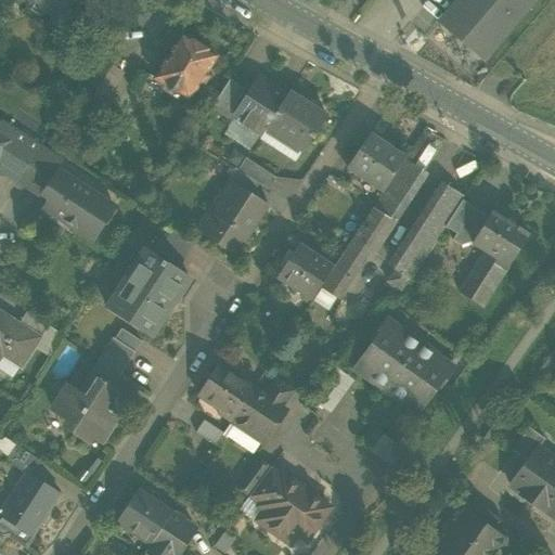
[(73,0),(28,0),(60,21),(73,0)]
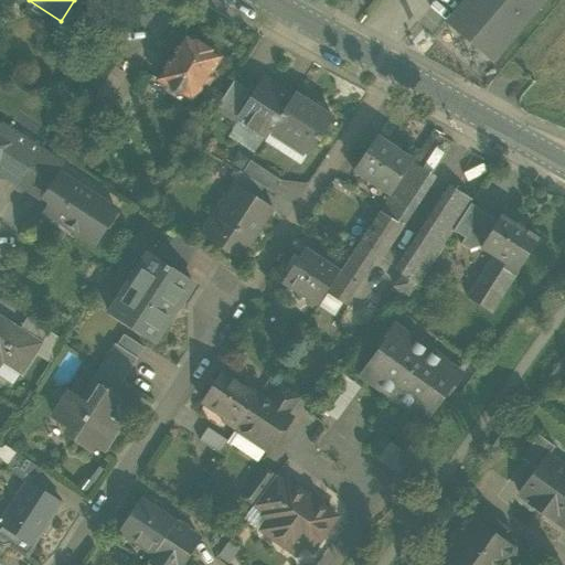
[(491,62),(543,0),(466,0),(447,24),(491,62)]
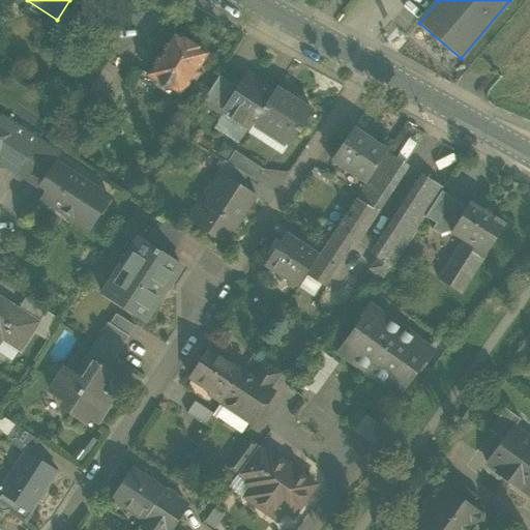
[(173,35),(148,76),(169,88),(180,95),(205,54),(203,53),(203,50),(193,43),(189,45),(173,35)]
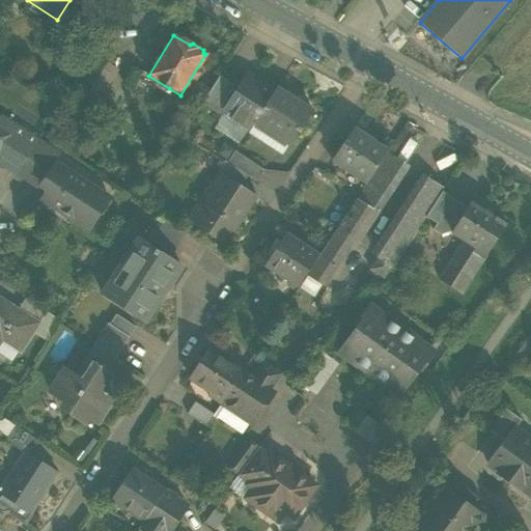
[(274,91),(247,75),(223,111),(249,128),(253,122),(274,91)]
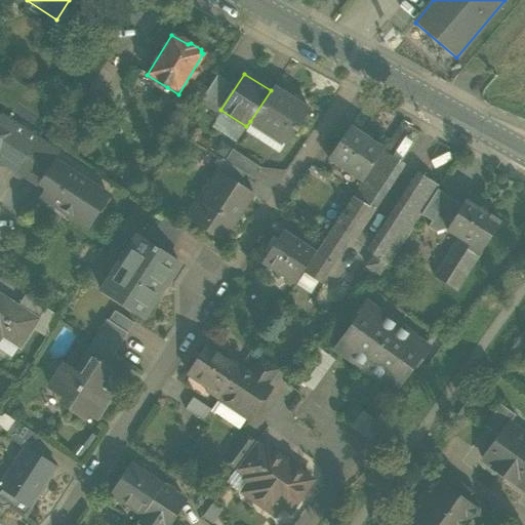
[(167,87),(147,75),(139,87),(159,99),(167,87)]
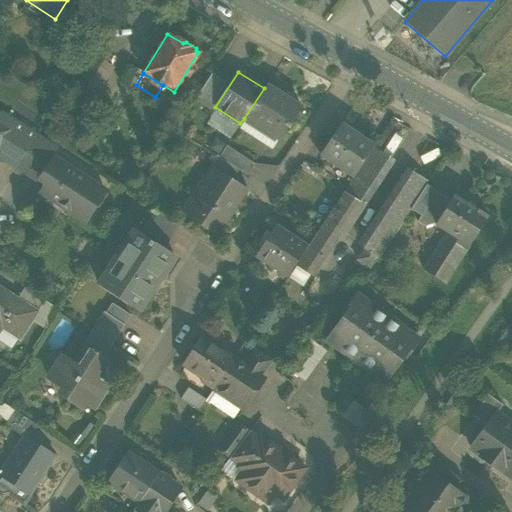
[(211,74),(194,99),(209,109),(225,83),(211,74)]
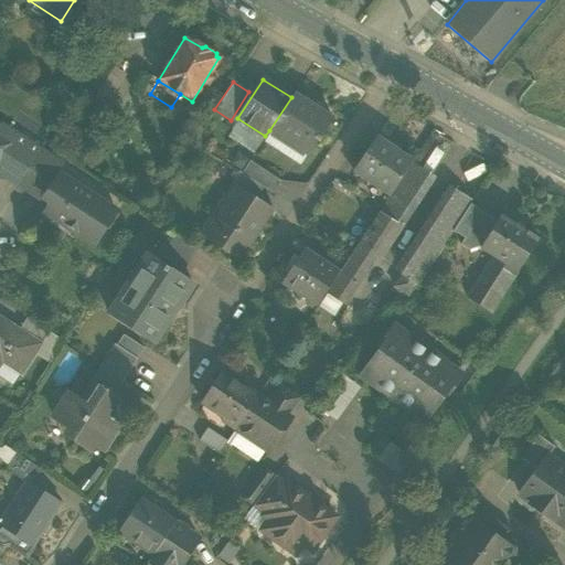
[(332,119),(294,94),(291,97),(269,130),(308,155),(317,140),(318,141),(332,119)]
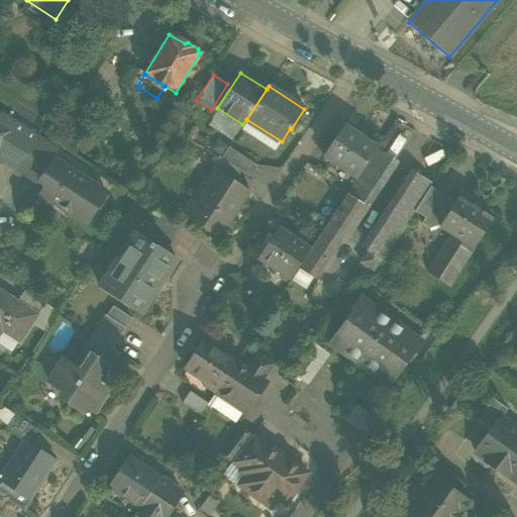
[(349,189),(346,193),(363,203),(392,159),(382,151),(400,123),(395,121),(377,148),(349,189)]
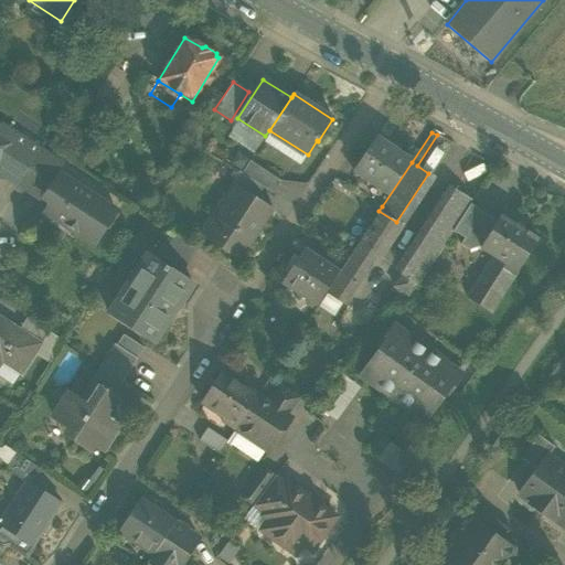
[(0,160),(11,145),(0,137),(0,160)]
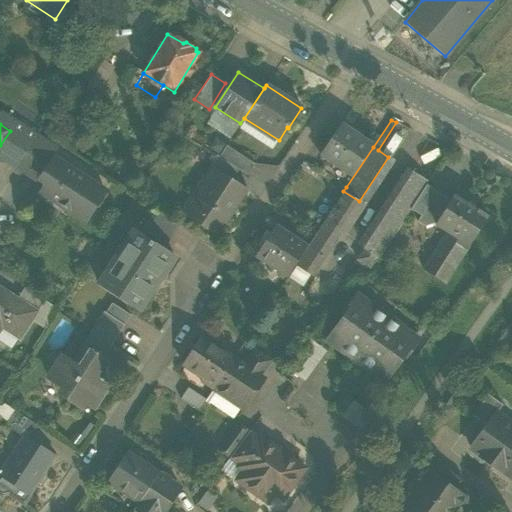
[(373,147),(340,125),(321,154),(329,160),(353,176),(373,147)]
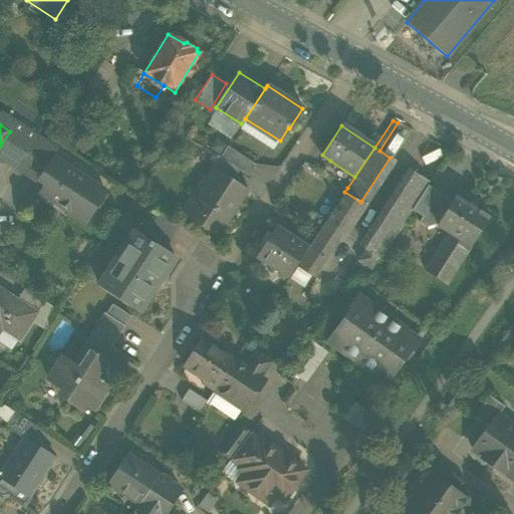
[(36,135),(17,165),(28,172),(47,142),(36,135)]
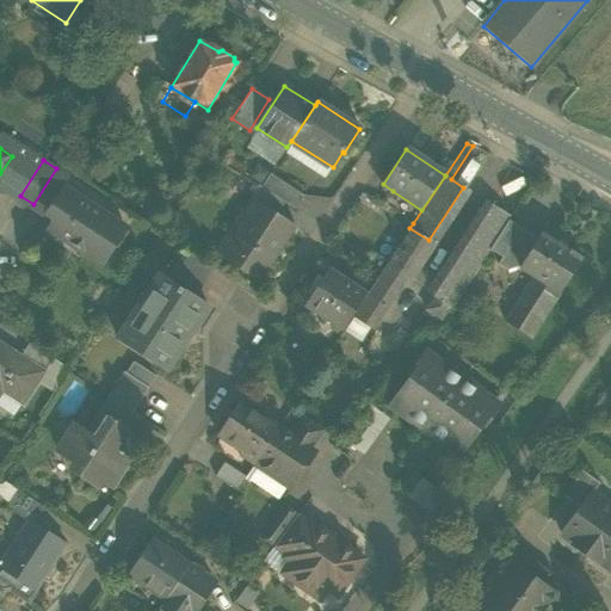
[(125,230),(60,187),(67,176),(56,168),(34,204),(54,217),(48,228),(103,264),(115,246),(109,242),(118,227),(124,232),(125,230)]
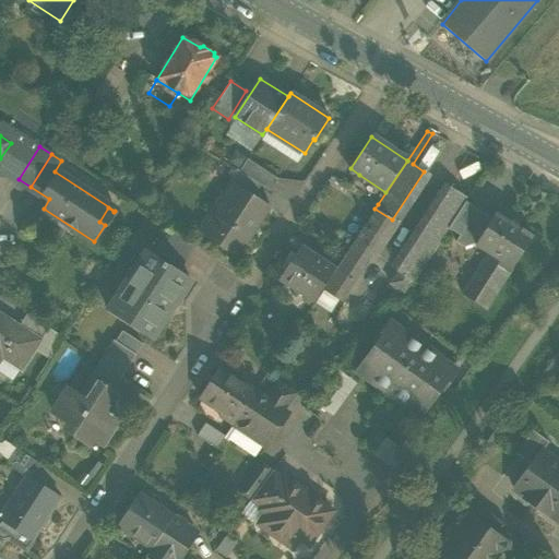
[(277,179),(247,159),(239,171),(260,185),(270,191),(277,179)]
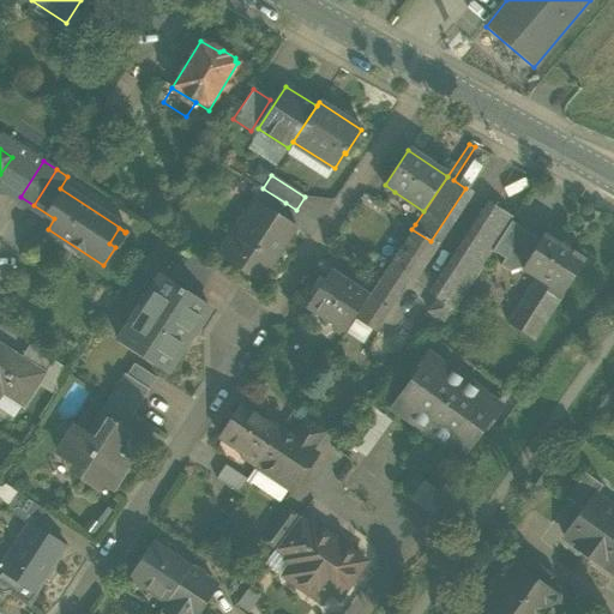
[(263,188),(259,186),(251,199),(258,204),(259,203),(278,215),(286,203),(263,188)]
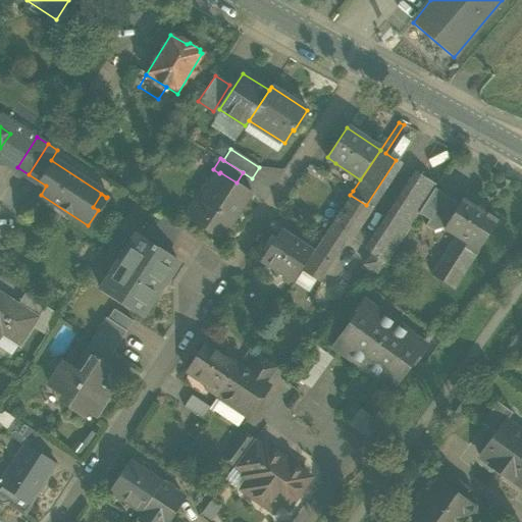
[(360,179),(335,163),(328,174),(353,191),(360,179)]
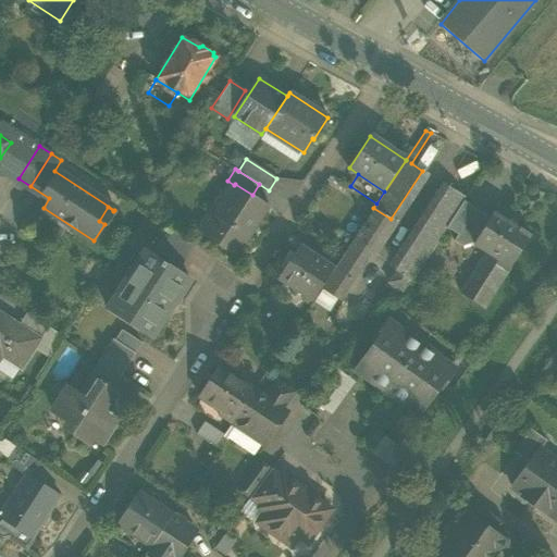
[(442,183),(388,265),(396,270),(412,280),(422,264),(463,201),(466,198),(442,183)]
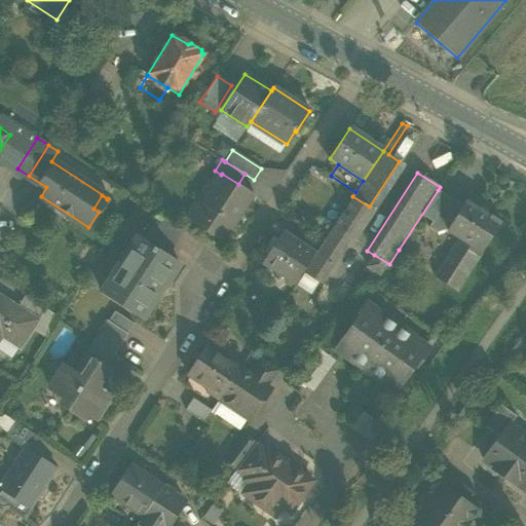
[(238,184),(222,174),(221,175),(203,201),(208,204),(194,225),(221,241),(233,223),(234,223),(243,210),(242,209),(253,193),(238,184)]
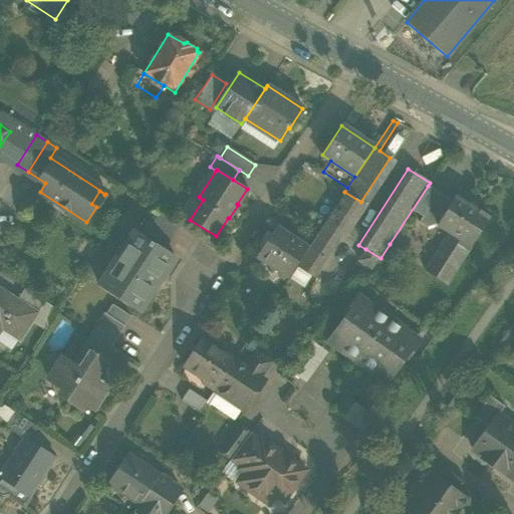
[(489,217),(455,196),(451,202),(428,186),(412,211),(422,217),(419,223),(426,227),(435,225),(448,233),(470,247),(489,217)]
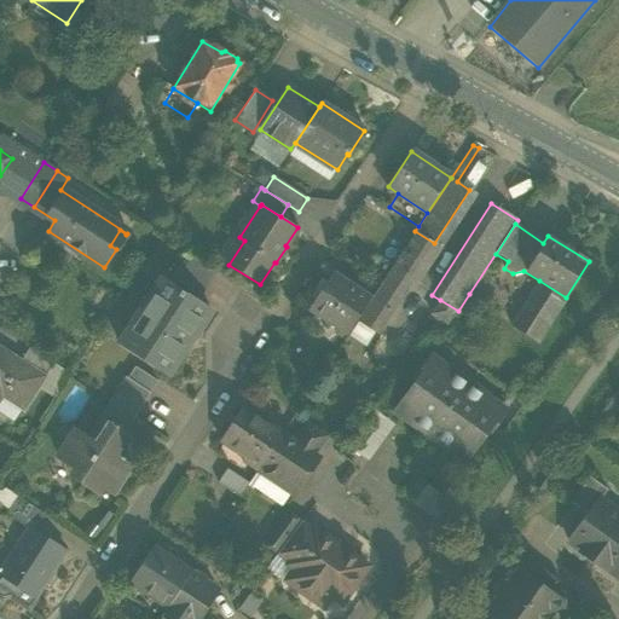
[(370,299),(357,320),(375,333),(434,243),(415,231),(370,299)]
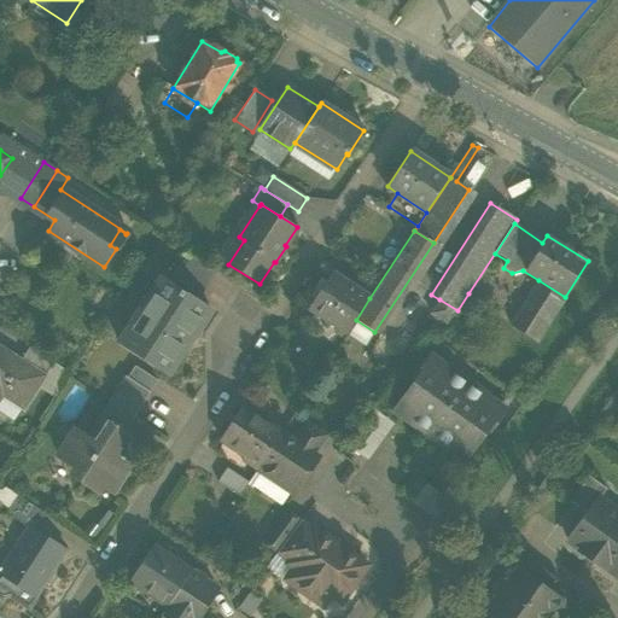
[(216,273),(191,257),(175,281),(200,297),(216,273)]
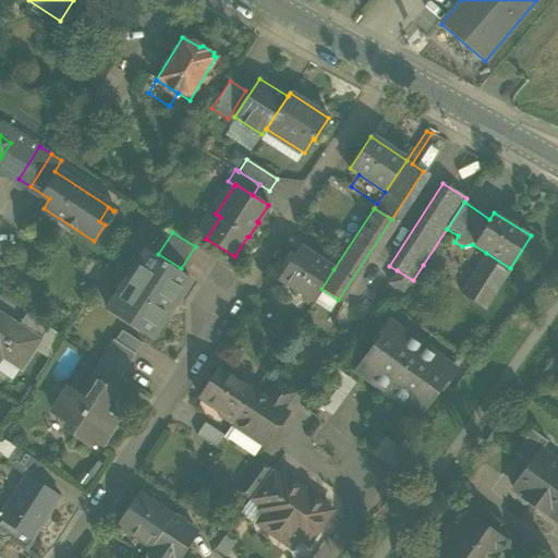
[(334,269),(299,246),(278,278),(313,301),(322,289),(334,269)]
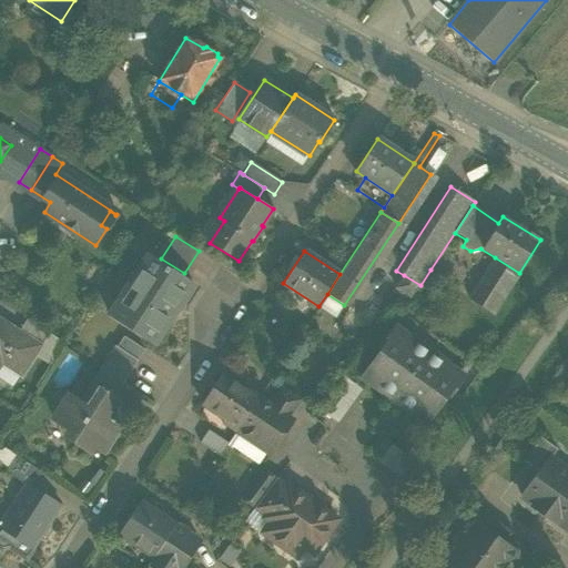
[(149,255),(109,315),(153,344),(193,284),(149,255)]
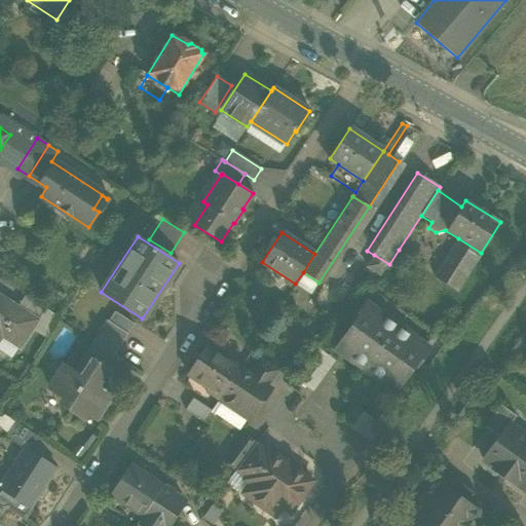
[(481,253),(458,238),(449,254),(471,268),(481,253)]
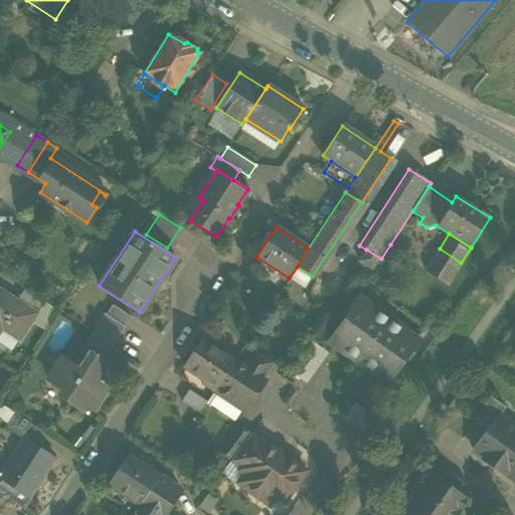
[(390,244),(381,259),(389,265),(399,249),(390,244)]
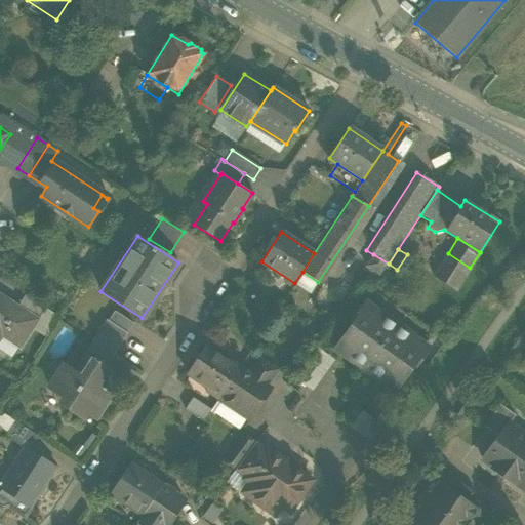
[(470,268),(448,253),(441,265),(462,279),(470,268)]
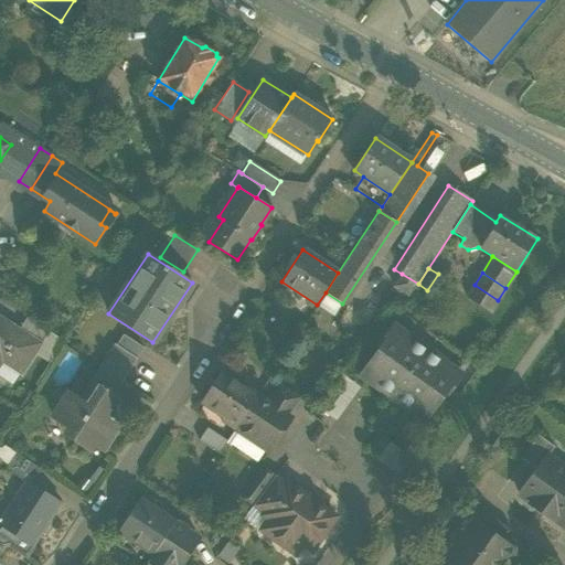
[(418,284),(402,274),(394,286),(404,292),(411,296),(418,284)]
